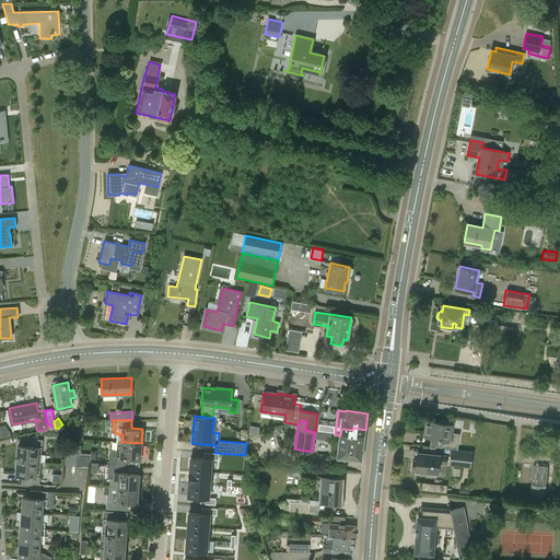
[(431,445),(457,450),(459,434),(450,433),(451,426),(433,422),(427,421),(424,435),(432,436),(431,445)]
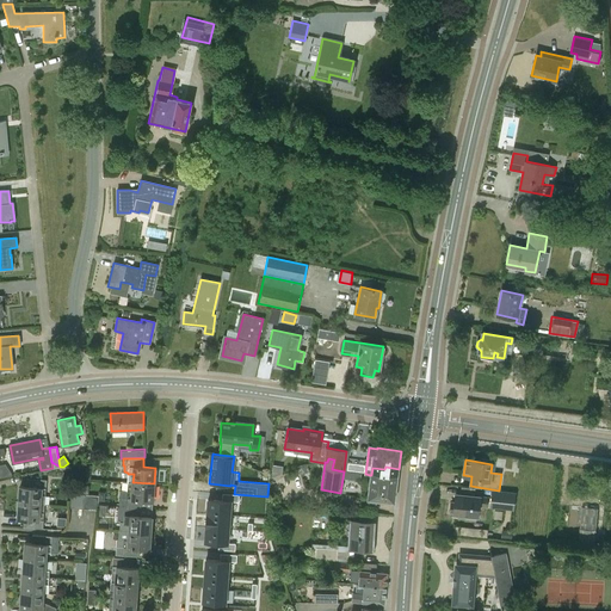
[(394,503),(399,469),(386,467),(384,469),(372,468),(371,475),(370,475),(368,499),(369,499),(368,503),(376,504),(376,500),(394,503)]
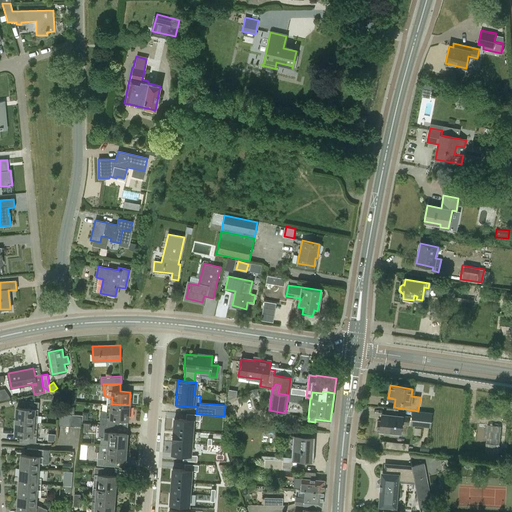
[(16,420),(38,422),(39,402),(23,401),(22,407),(17,407),(16,420)]
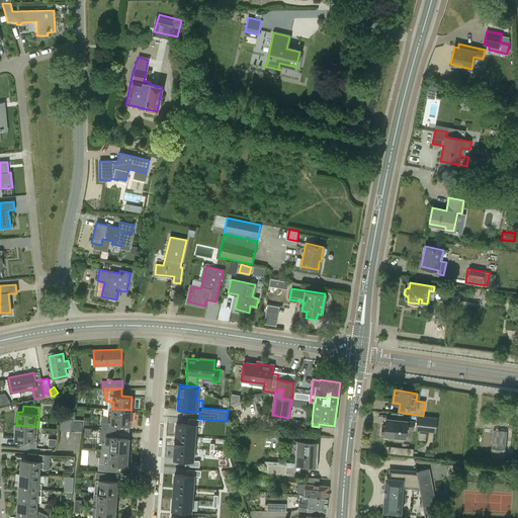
[(101,414),(100,429),(119,430),(119,423),(130,424),(131,410),(112,409),(107,409),(107,415),(101,414)]
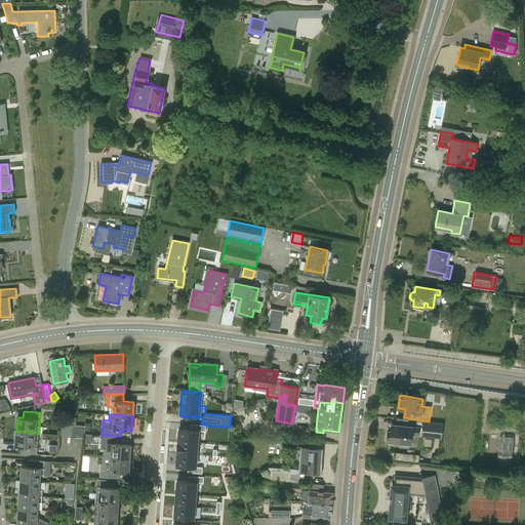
[(422,421),(421,436),(442,438),(443,423),(422,421)]
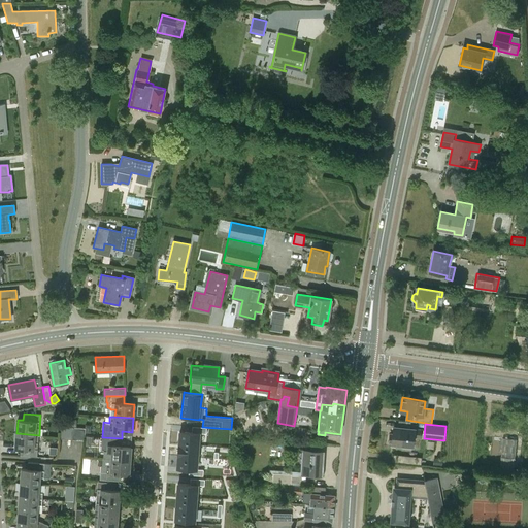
[(388,441),(388,443),(413,446),(414,437),(421,438),(421,430),(394,427),(393,434),(389,433),(389,435),(390,435),(389,442),(388,441)]
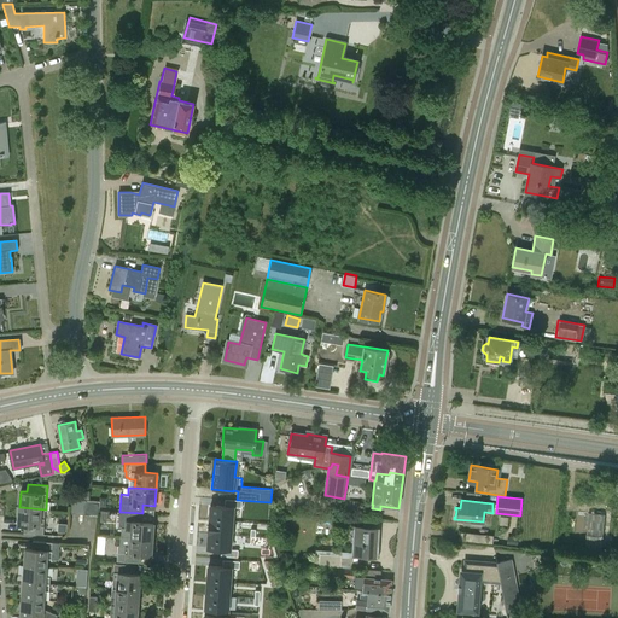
[(233,507),(210,505),(209,518),(232,520),(233,507)]
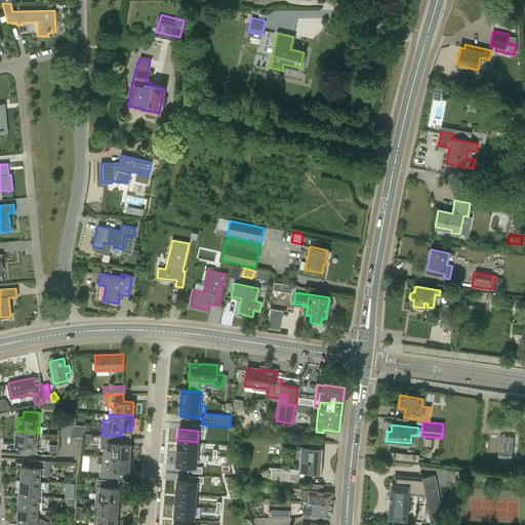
[(37,454),(39,433),(16,431),(15,445),(21,445),(19,453),(37,454)]
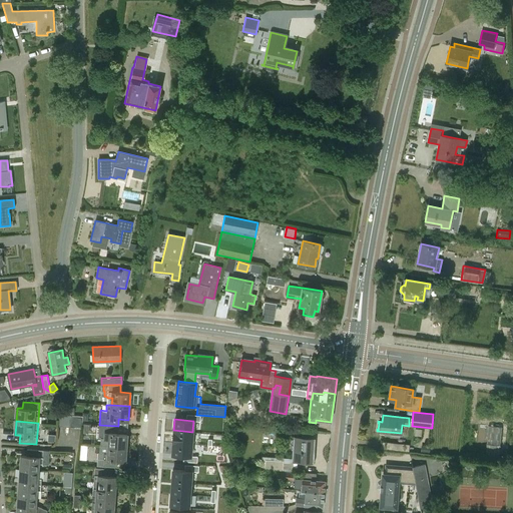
[(99,445),(108,446),(126,447),(127,434),(117,433),(118,426),(99,425),(98,438),(100,438),(99,445)]
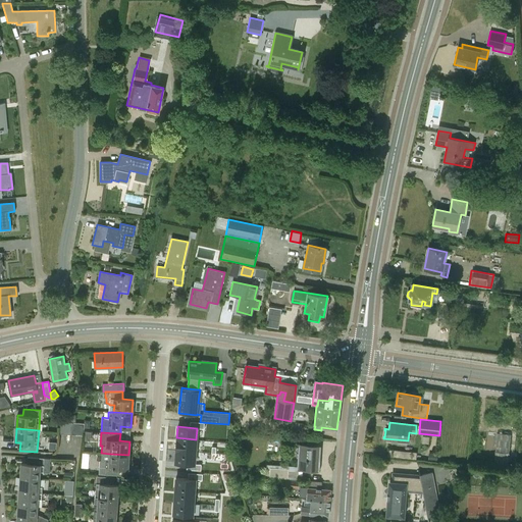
[(511,459),(512,432),(497,432),(497,459),(511,459)]
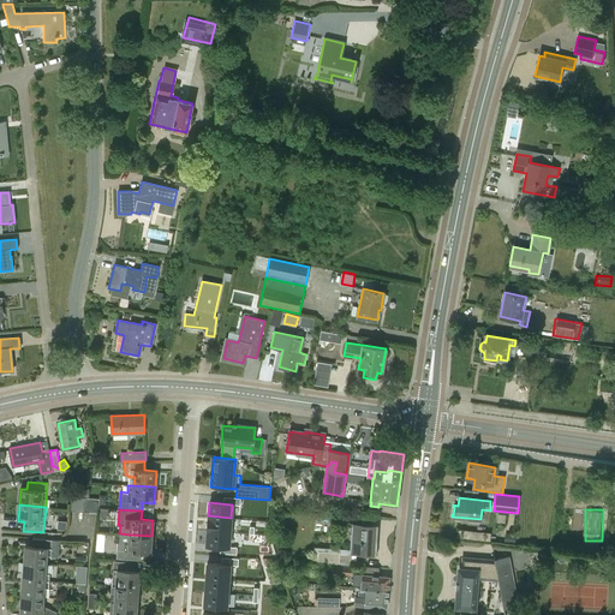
[(231,518),(208,515),(208,530),(230,531),(231,518)]
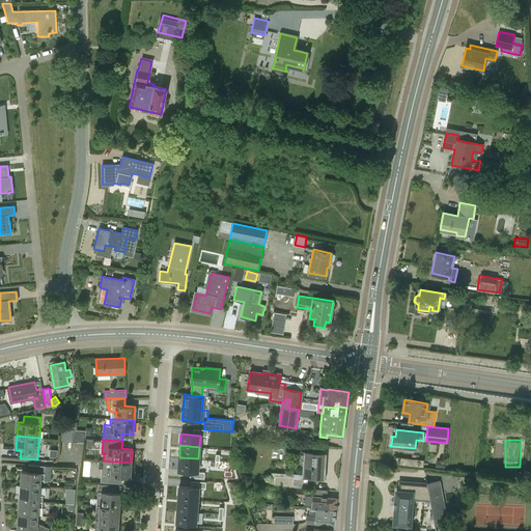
[(311,468),(310,478),(323,478),(326,478),(326,469),(325,469),(325,454),(304,453),(303,468),(311,468)]
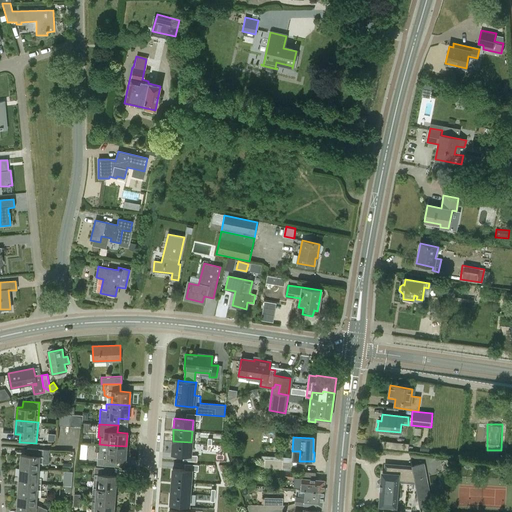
[(191,442),(173,441),(172,452),(191,454),(191,442)]
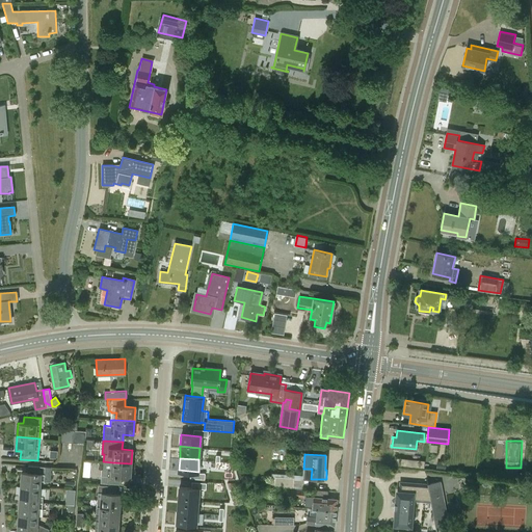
[(130,478),(131,463),(112,462),(112,470),(101,469),(100,482),(107,483),(120,484),(120,477),(130,478)]
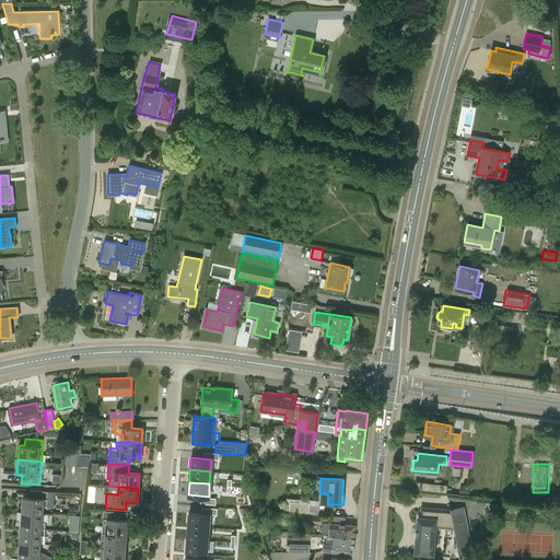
[(22,512),(42,513),(42,505),(47,506),(54,506),(54,491),(30,490),(30,498),(23,497),(22,512)]
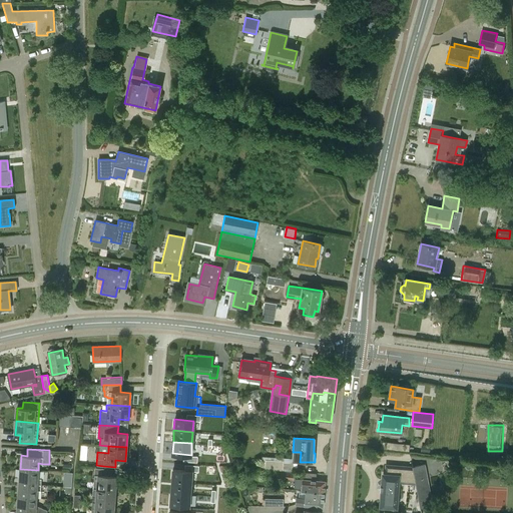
[(265,468),(283,470),(283,461),(266,460),(265,468)]
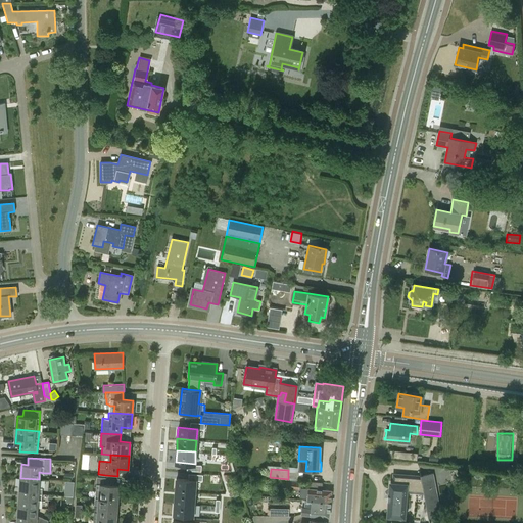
[(391,473),(390,484),(389,493),(387,492),(387,502),(389,502),(388,516),(408,517),(409,492),(423,493),(427,518),(440,516),(432,471),(419,472),(419,476),(391,473)]
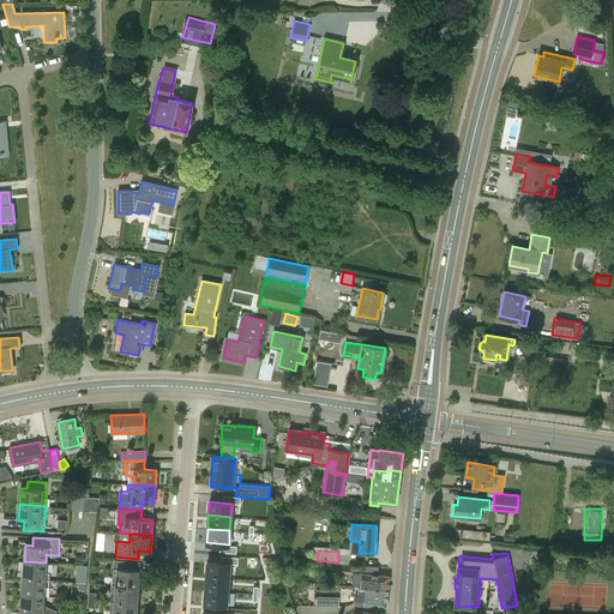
[(116,584),(138,587),(139,571),(127,570),(127,561),(113,560),(112,576),(116,576),(116,584)]
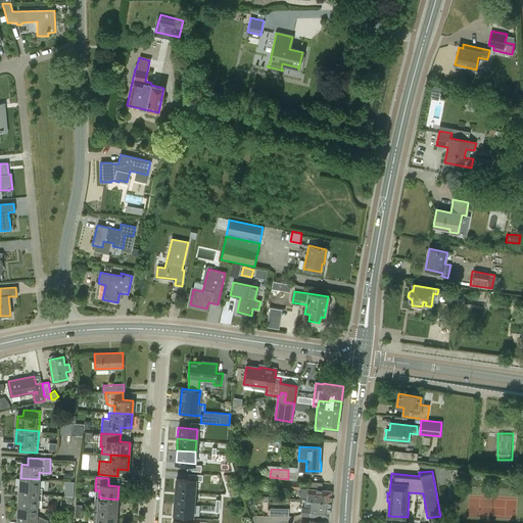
[(195,479),(176,477),(175,489),(194,490),(195,479)]
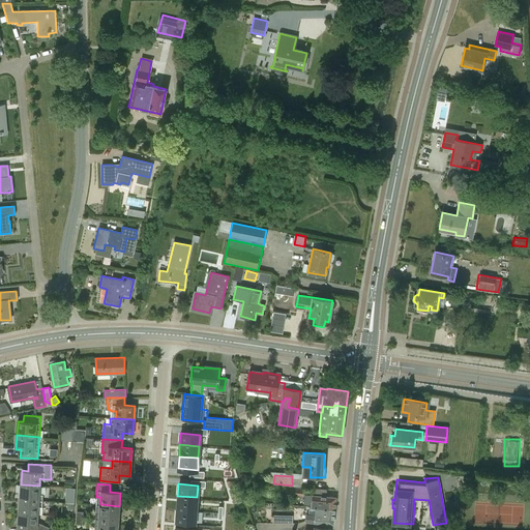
[(21,484),(20,499),(42,500),(42,495),(38,494),(39,486),(21,484)]
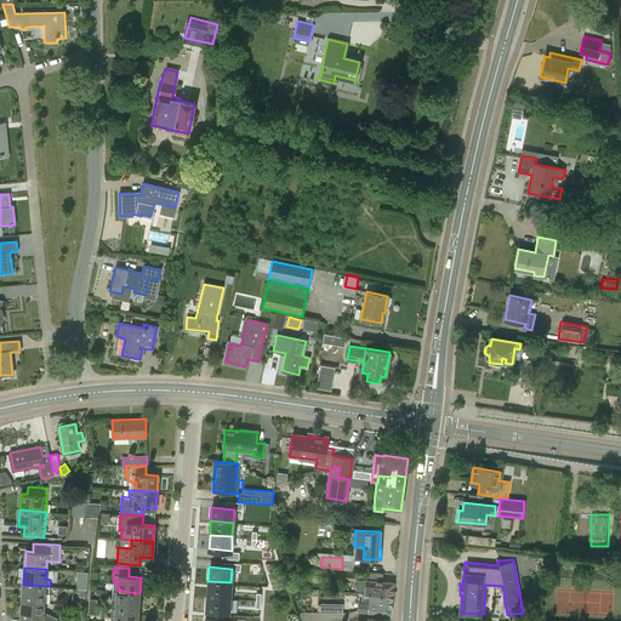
[(340,582),(354,582),(354,581),(354,573),(340,571),(340,579),(340,580),(340,582)]
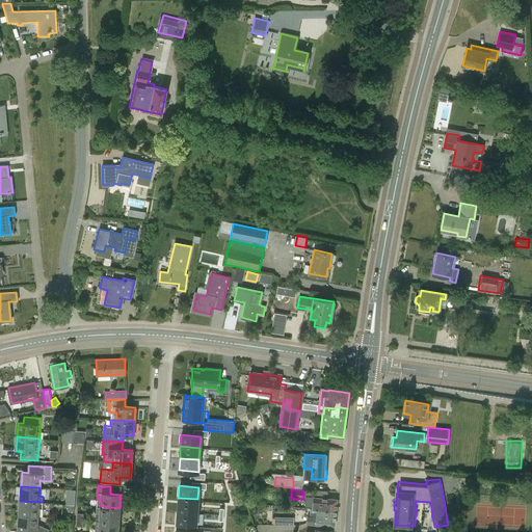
[(304,506),(313,507),(313,509),(336,511),(338,499),(327,498),(314,497),(306,496),(304,506)]
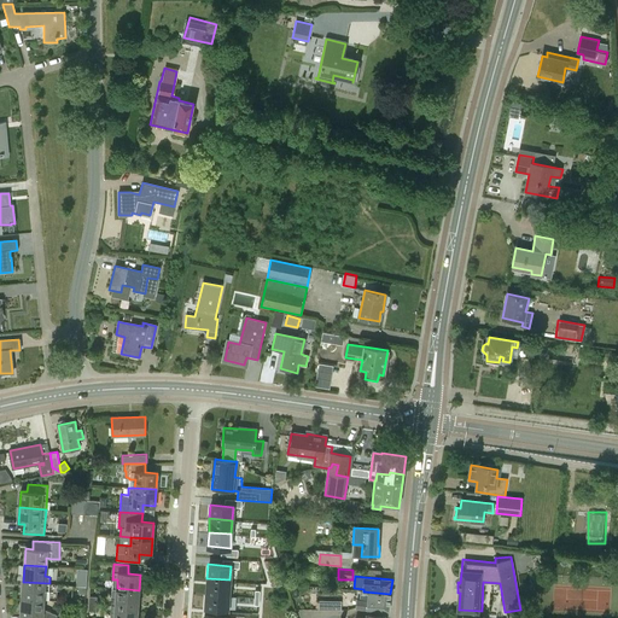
[(229,579),(207,578),(207,592),(229,593),(229,579)]
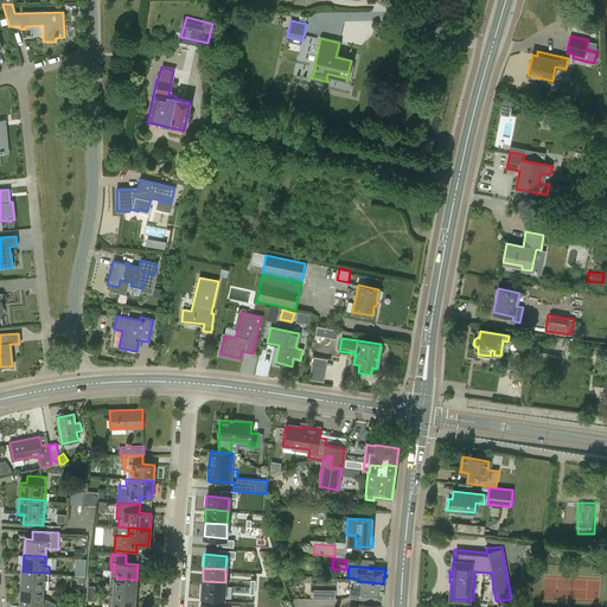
[(23,572),(21,588),(43,589),(43,580),(48,581),(49,573),(23,572)]
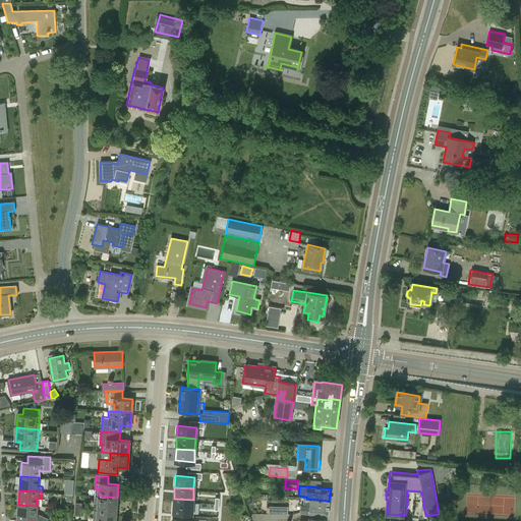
[(94,504),(94,510),(116,512),(117,498),(99,496),(98,504),(94,504)]
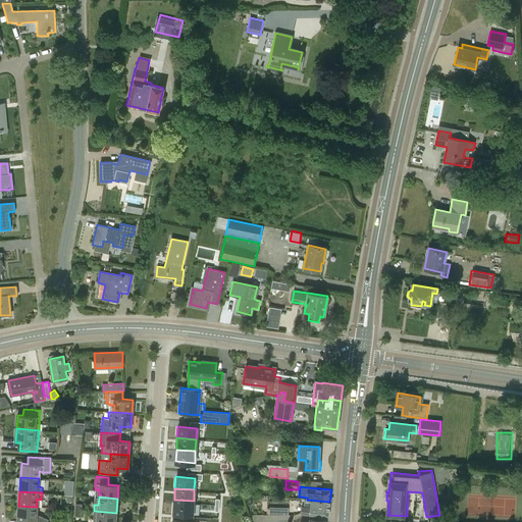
[(194,501),(174,500),(173,511),(193,513),(194,501)]
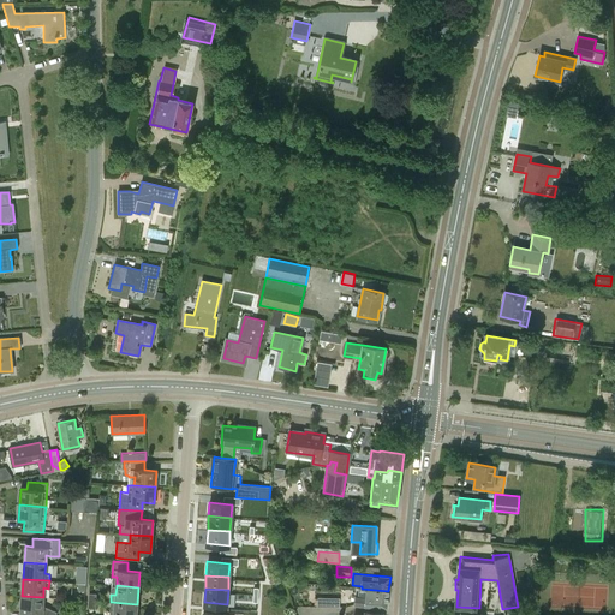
[(387,609),(388,591),(362,589),(360,595),(359,595),(358,597),(357,605),(387,609)]
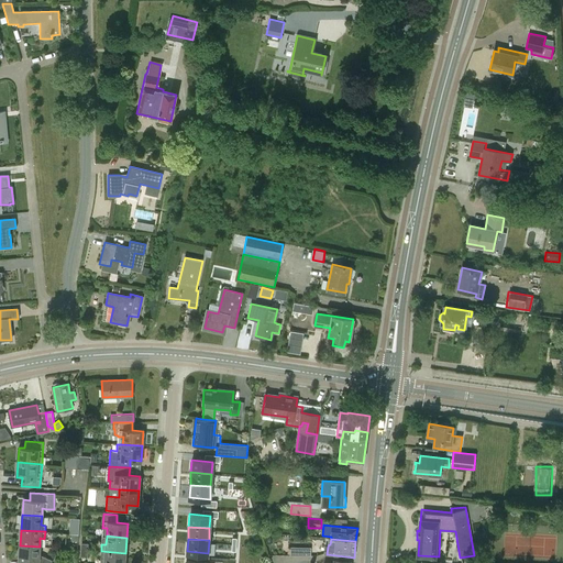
[(34,561),(33,562),(51,562),(52,560),(39,553),(40,547),(20,545),(19,560),(34,561)]
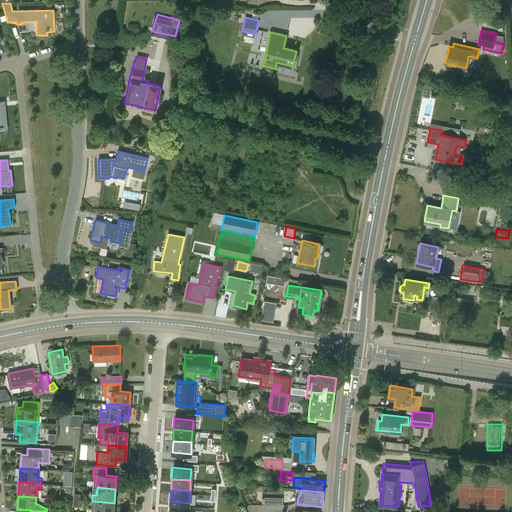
[(96,507),(95,511),(113,511),(114,503),(92,501),(91,507),(96,507)]
